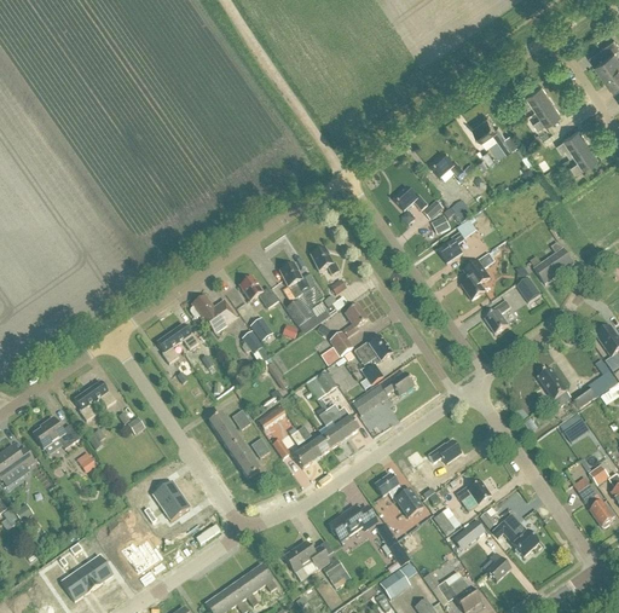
[(596,57),(603,69),(618,58),(618,52),(614,45),(618,41),(614,34),(600,44),(606,51),(597,57),(596,57)]
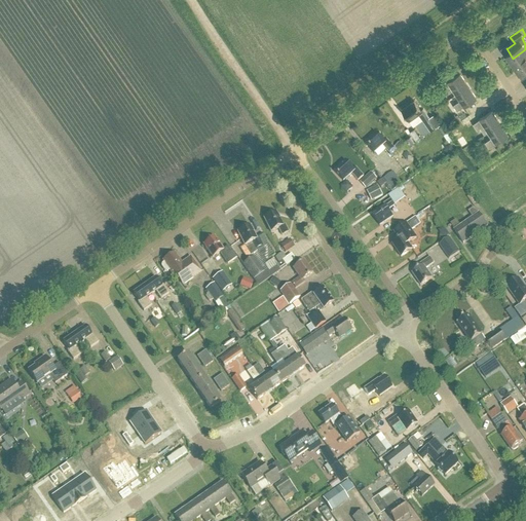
[(506,35),(500,39),(503,45),(510,41),(506,35)]
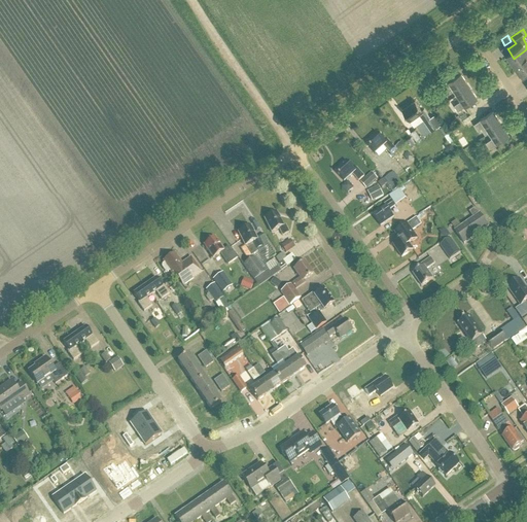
[(526,49),(514,59),(521,69),(522,68),(521,68),(526,64),(526,49)]
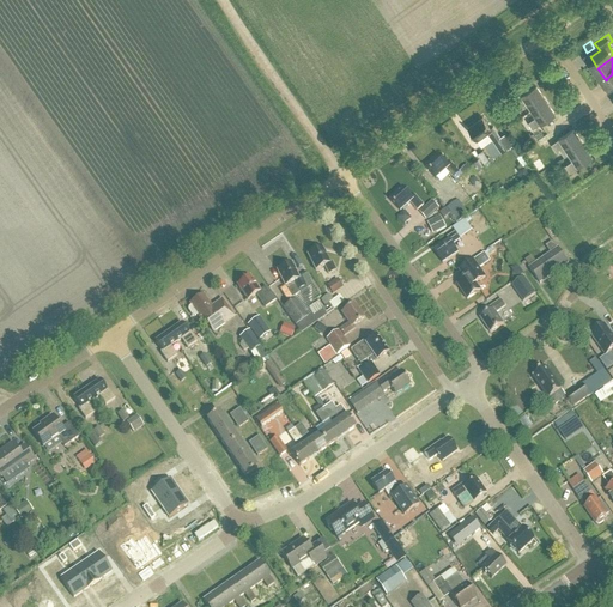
[(526,97),(530,104),(546,95),(536,80),(521,90),(522,91),(515,96),(520,102),(526,97)]
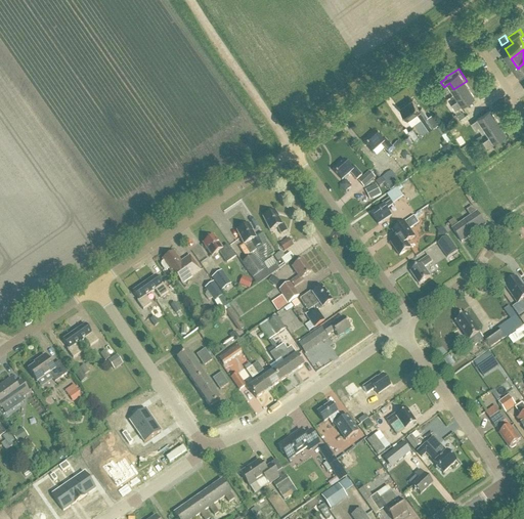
[(452,99),(455,104),(462,100),(462,101),(475,93),(467,81),(453,89),(457,95),(452,99)]
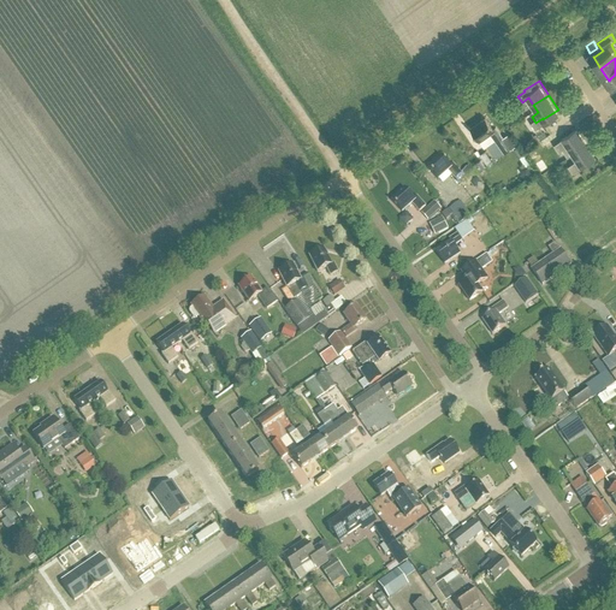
[(491,126),(497,136),(503,132),(496,120),(493,122),(485,111),(471,122),(479,135),(491,126)]
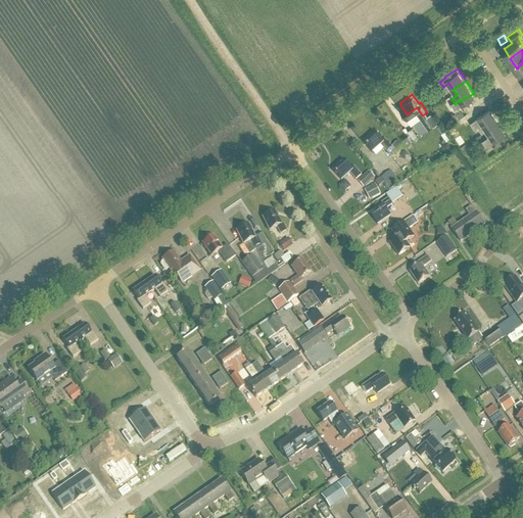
[(496,119),(492,122),(497,128),(502,125),(496,119)]
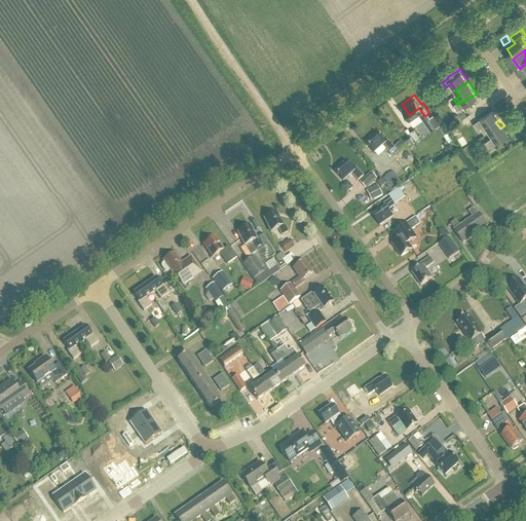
[(414,123),(410,126),(416,136),(420,133),(414,123)]
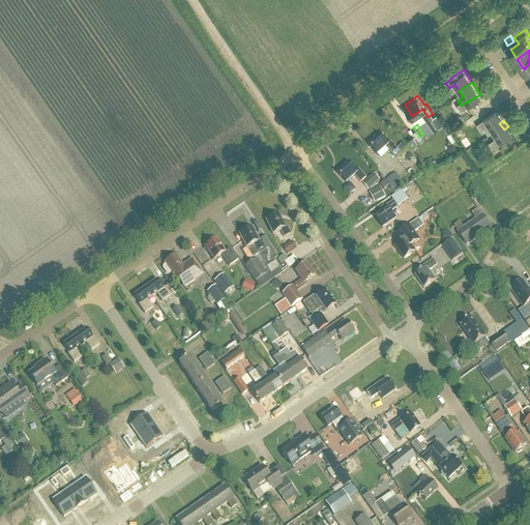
[(392,151),(396,156),(403,150),(399,145),(398,146),(390,138),(388,139),(380,130),(369,141),(378,151),(386,143),(392,150),(392,151)]
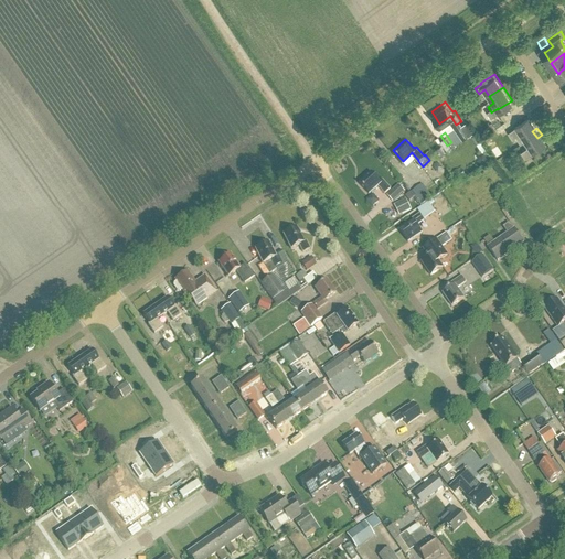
[(380,179),(372,169),(360,180),(369,191),(379,182),(385,190),(391,185),(382,176),(380,179)]
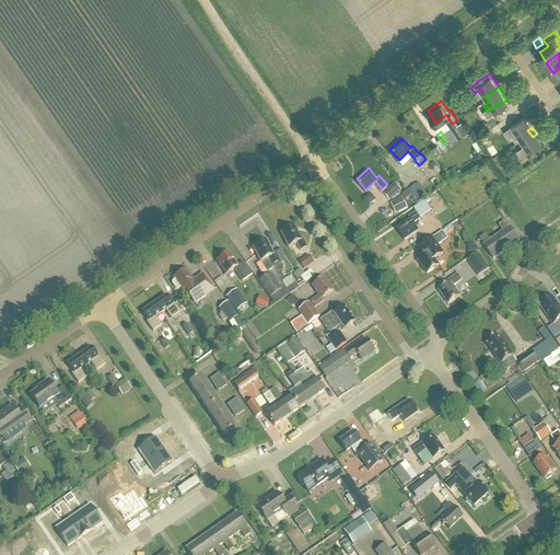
[(396,180),(384,191),(389,197),(401,186),(396,180)]
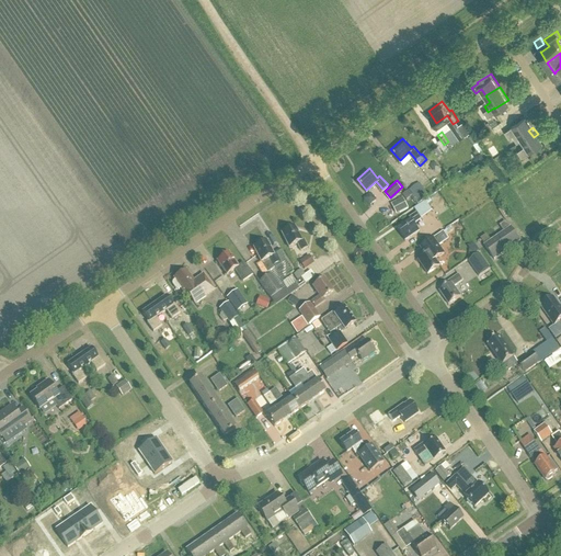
[(415,199),(418,202),(428,193),(420,180),(403,191),(407,196),(411,194),(415,200),(415,199)]
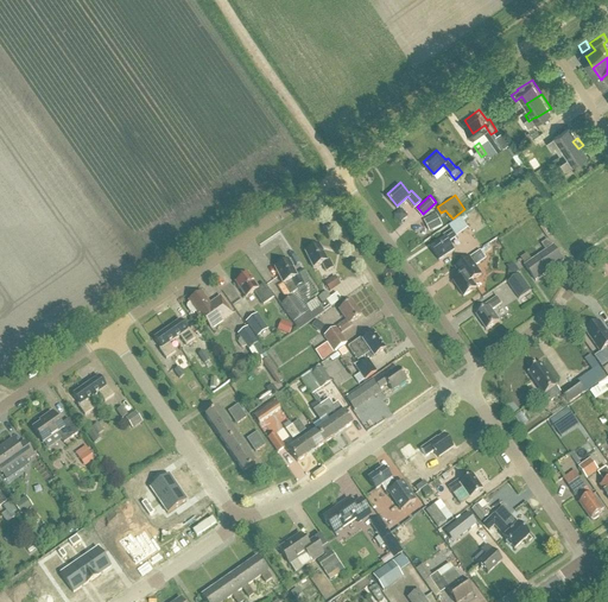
[(449,221),(456,232),(469,223),(464,217),(468,214),(464,210),(449,221)]
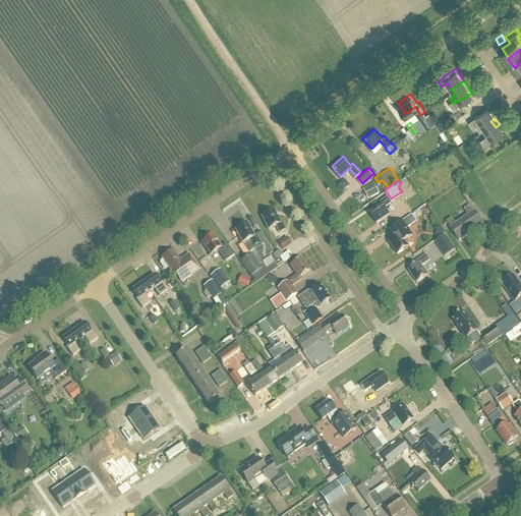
[(363,186),(368,195),(380,190),(374,181),(363,186)]
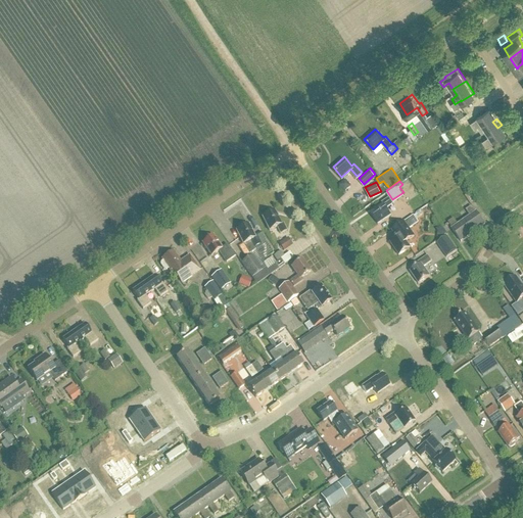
[(388,195),(382,200),(383,201),(370,210),(378,221),(391,212),(386,204),(392,200),(388,195)]
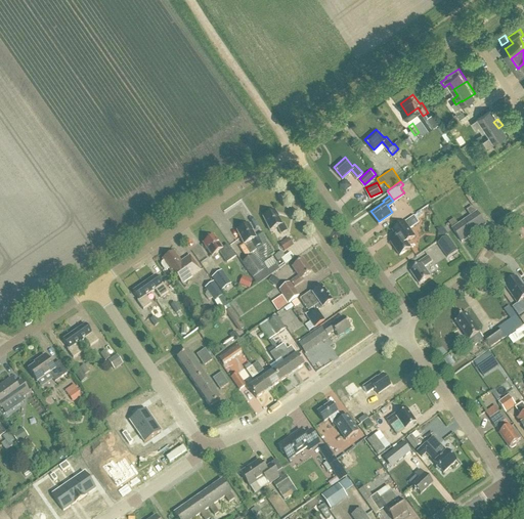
[(287,228),(284,220),(281,221),(274,208),(263,214),(270,228),(277,224),(280,231),(287,228)]
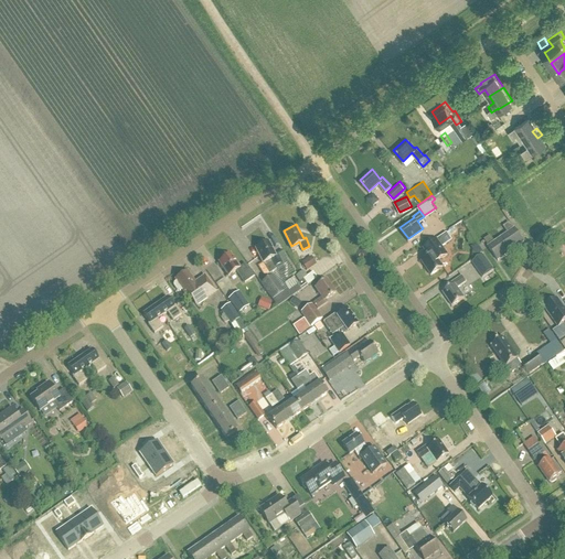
[(422,258),(432,272),(443,264),(438,258),(447,251),(443,245),(454,237),(450,233),(458,228),(455,224),(424,245),(429,254),(422,258)]
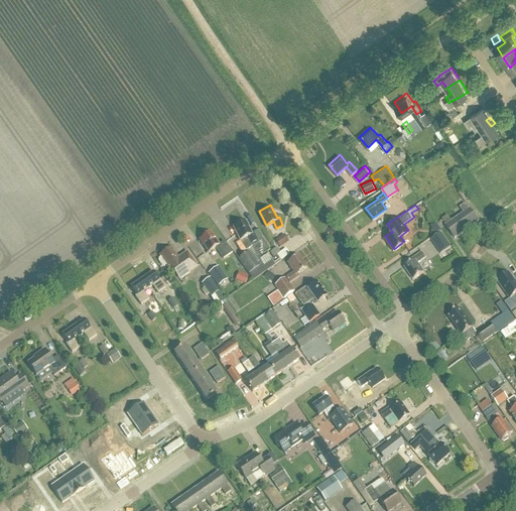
[(257,238),(253,231),(251,231),(245,218),(233,224),(240,238),(247,234),(251,241),(257,238)]
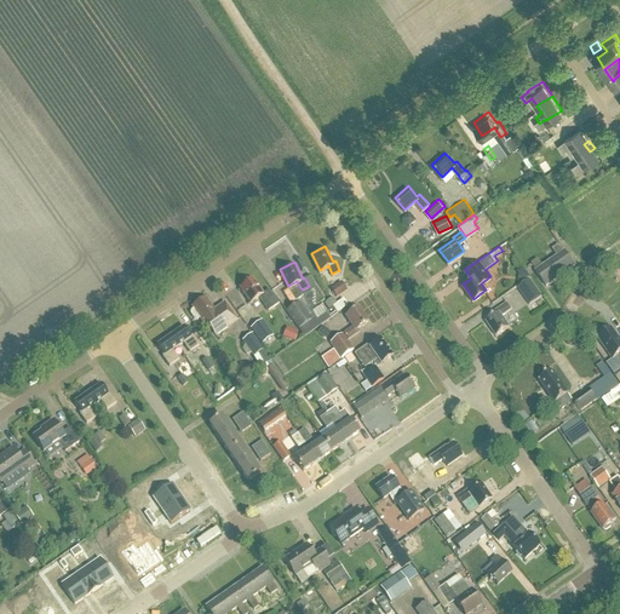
[(251,300),(259,294),(268,308),(279,300),(269,286),(263,291),(253,275),(240,285),(251,300)]
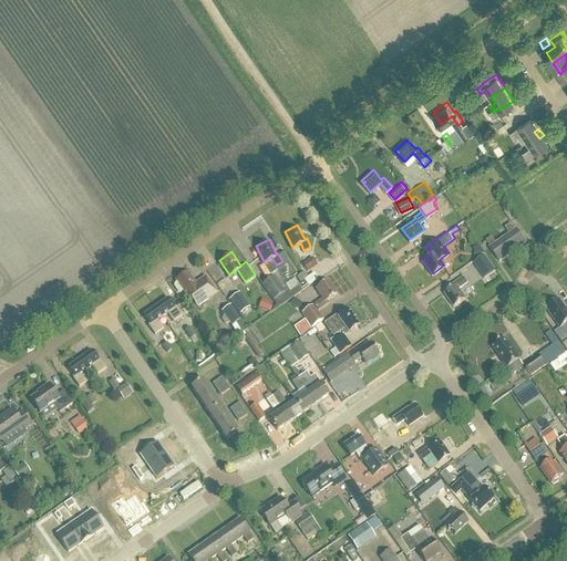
[(485,253),(474,261),(484,276),(495,268),(485,253)]
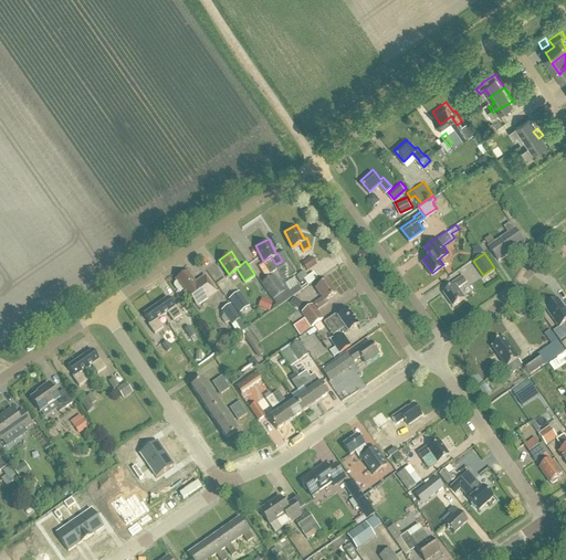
[(308,255),(302,260),(307,268),(314,263),(308,255)]
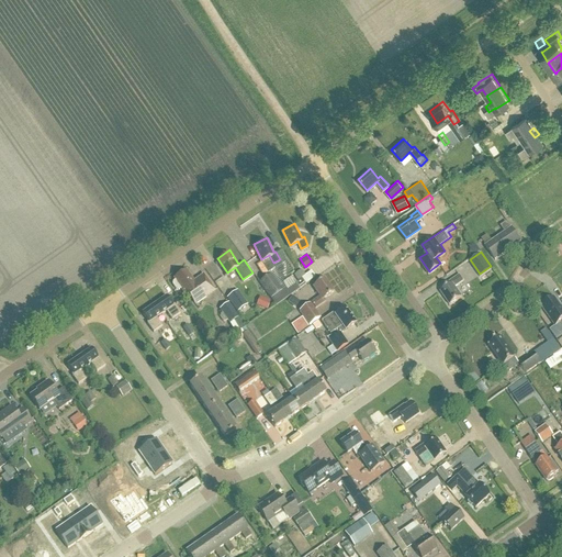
[(299,277),(302,275),(306,280),(315,274),(311,268),(305,271),(302,266),(294,271),(299,277)]
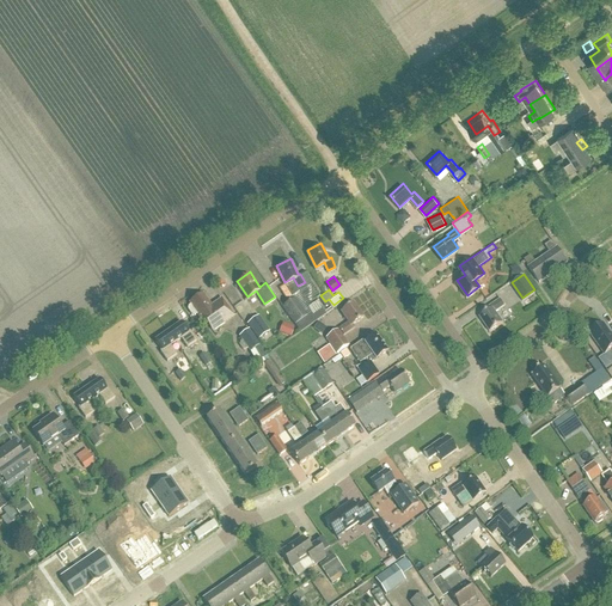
[(202,292),(191,300),(206,319),(207,318),(213,326),(233,312),(222,297),(212,305),(202,292)]
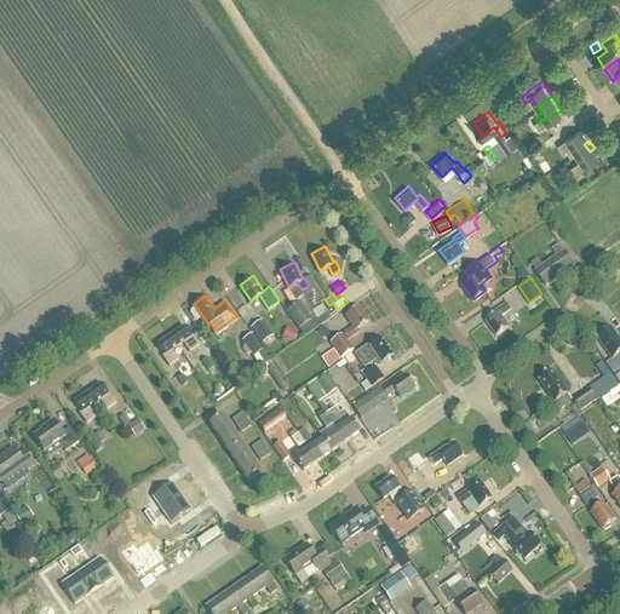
[(286,307),(298,323),(311,315),(299,297),(286,307)]
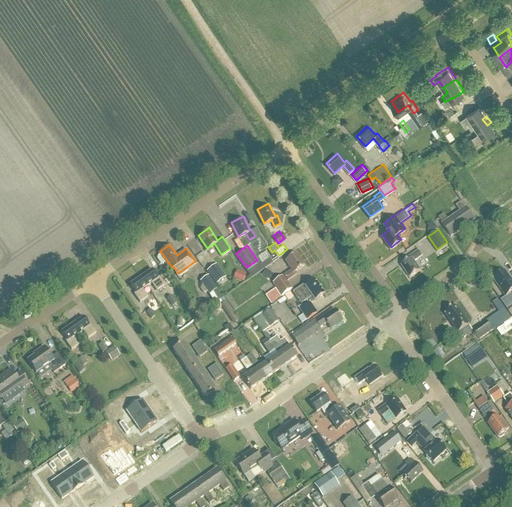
[(256,253),(261,260),(270,254),(264,247),(256,253)]
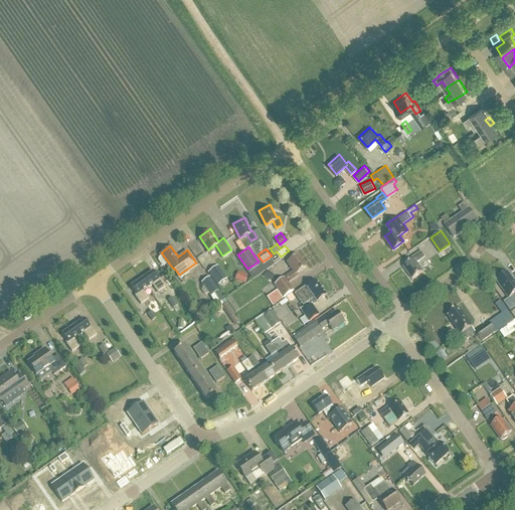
[(403,264),(412,277),(423,269),(416,260),(424,253),(421,249),(411,256),(413,258),(403,264)]
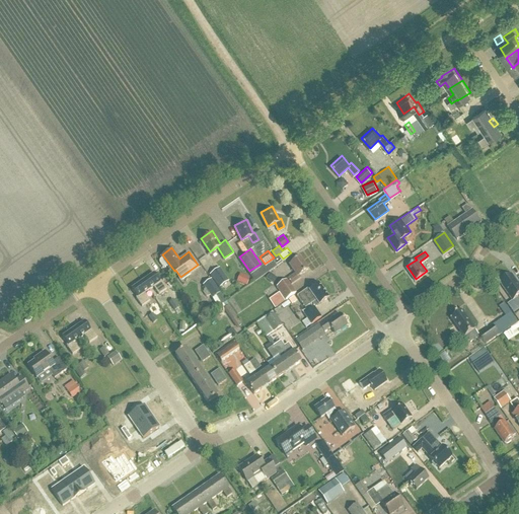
[(287,276),(291,281),(300,275),(299,273),(308,267),(299,253),(288,261),(295,271),(287,276)]
